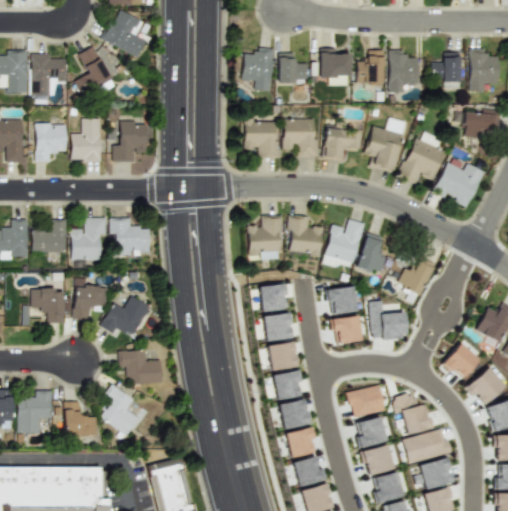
[(102,40),(139,58),(148,37),(140,33),(145,21),(117,8),(102,40)]
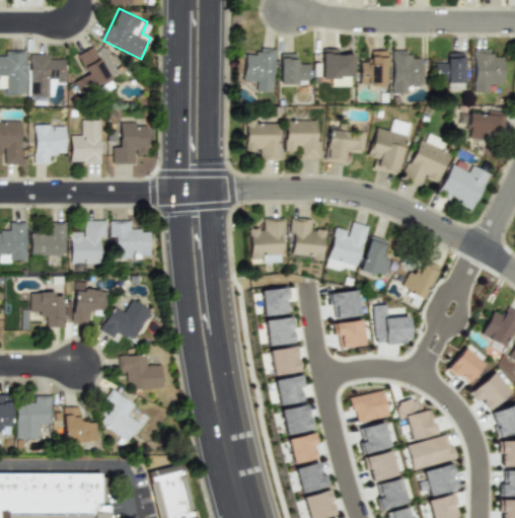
[(77,57),(94,90),(114,80),(96,47),(77,57)]
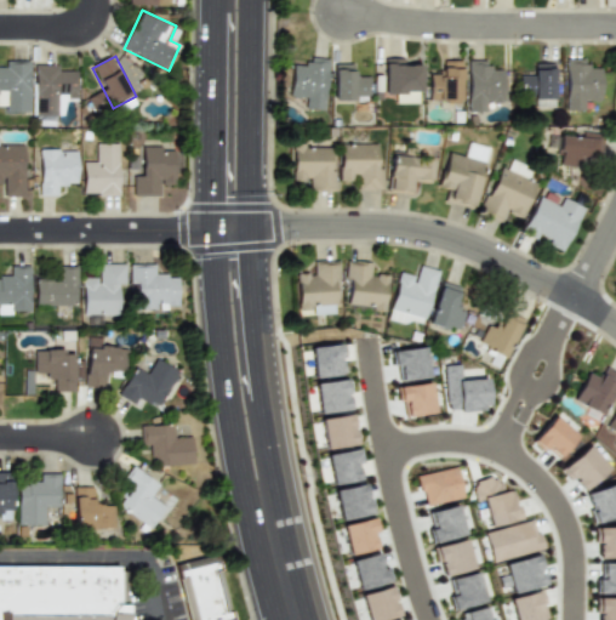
[(294,98),(309,98),(309,111),(329,112),(331,60),(311,58),(311,67),(295,66),(294,98)]
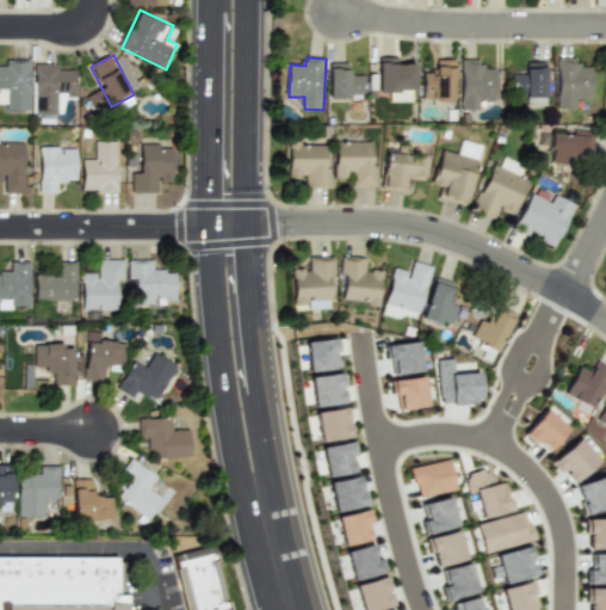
[(594,68),(582,68),(581,59),(560,60),(561,110),(579,109),(579,99),(595,99),(594,68)]
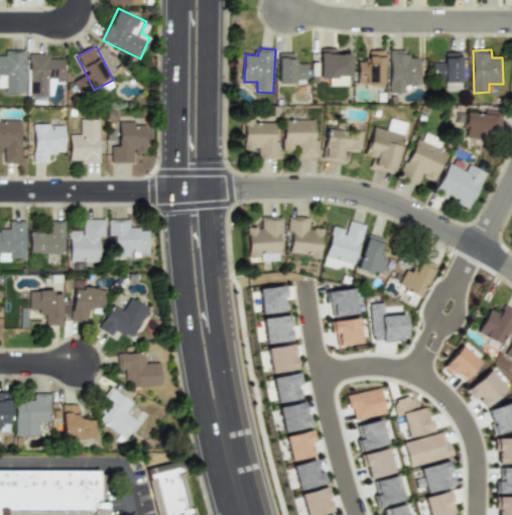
[(332,87),(352,87),(352,51),(323,50),(322,79),(332,79),(332,87)]
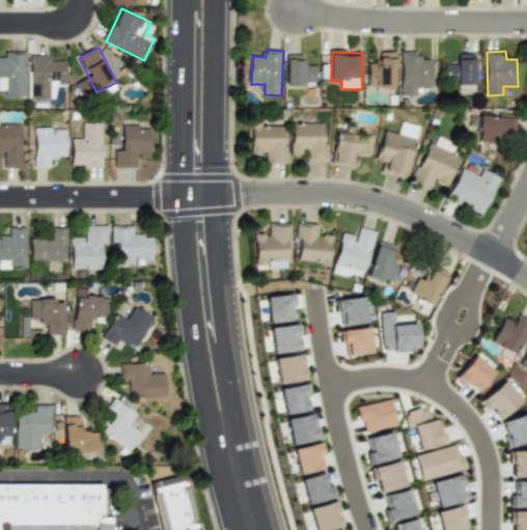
[(404,95),(420,95),(419,87),(434,87),(434,61),(422,61),(422,52),(404,52),(404,95)]
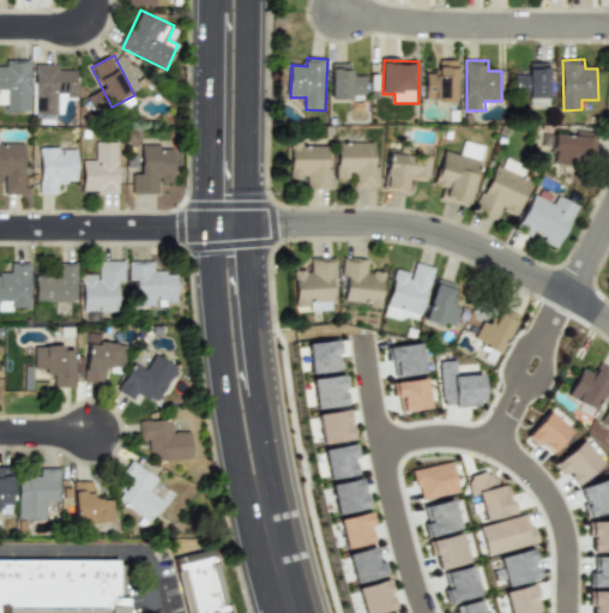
[(0,112),(32,112),(32,61),(0,61),(0,112)]
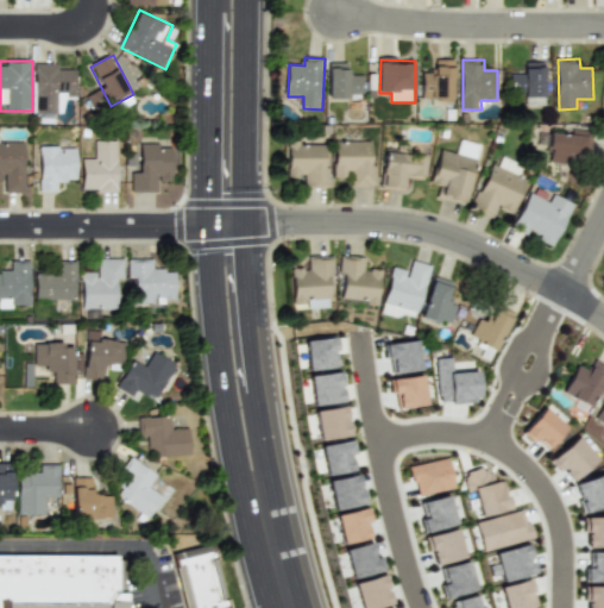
[(423,74),(425,101),(457,100),(455,61),(435,61),(436,74),(423,74)]
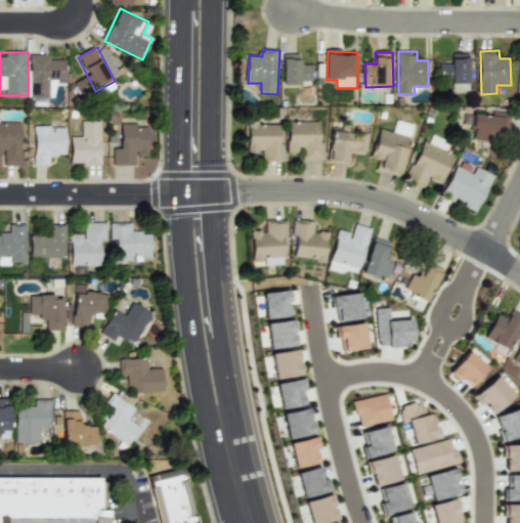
[(32,98),(56,98),(56,85),(68,85),(68,54),(32,54),(32,98)]
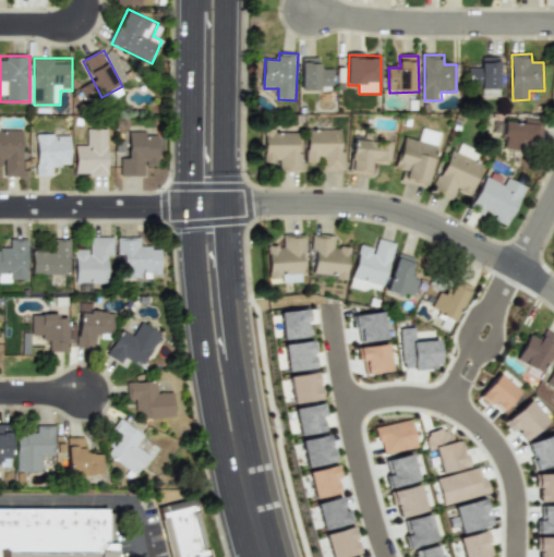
[(304,59),(304,89),(335,89),(335,70),(322,70),(322,58),(304,59)]
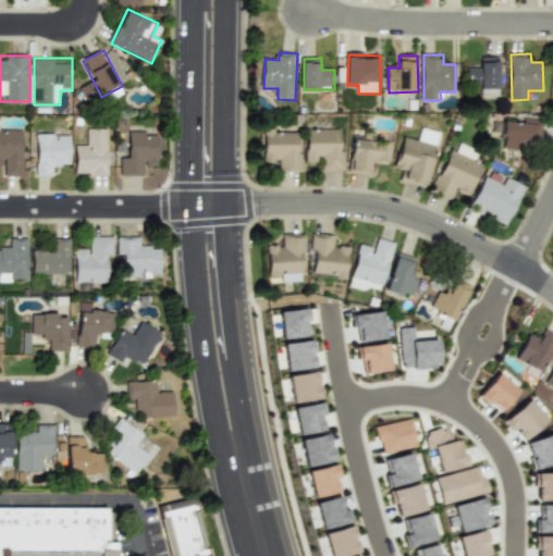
[(501,58),(482,58),(482,68),(470,69),(471,84),(482,84),(483,97),(501,96),(501,58)]
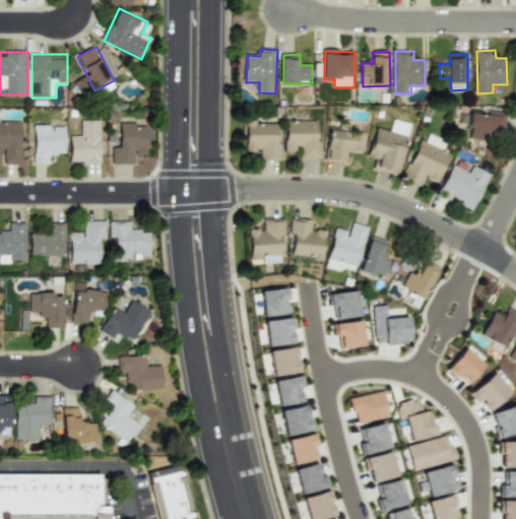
[(471,114),(470,139),(503,139),(503,114),(471,114)]
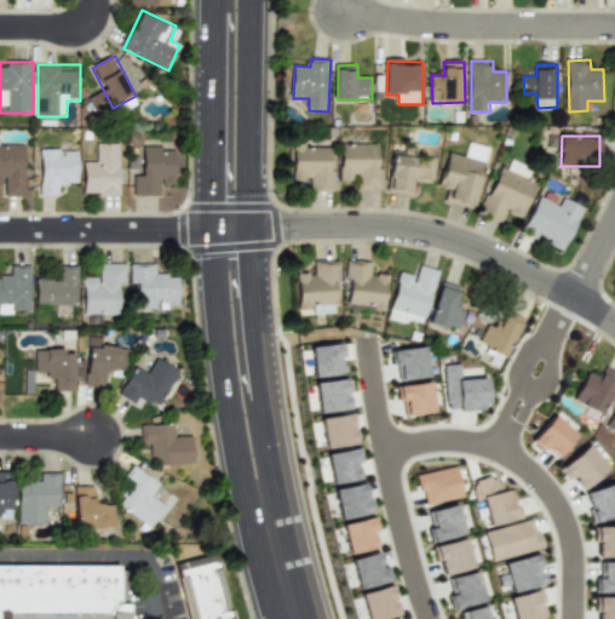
[(0,184),(4,184),(4,196),(28,196),(29,142),(0,142),(0,184)]
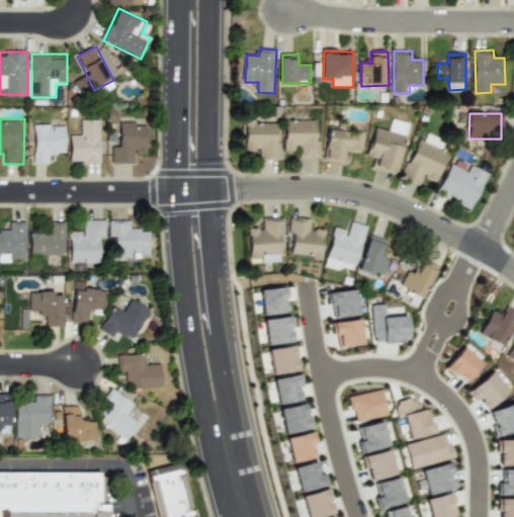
[(102,164),(102,120),(82,120),(82,131),(72,131),(72,164),(102,164)]
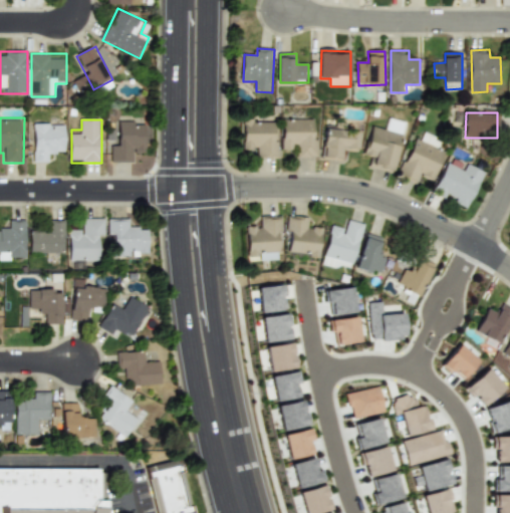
[(315,120),(284,119),(284,151),(298,151),(297,158),(319,159),(319,141),(315,141),(315,120)]
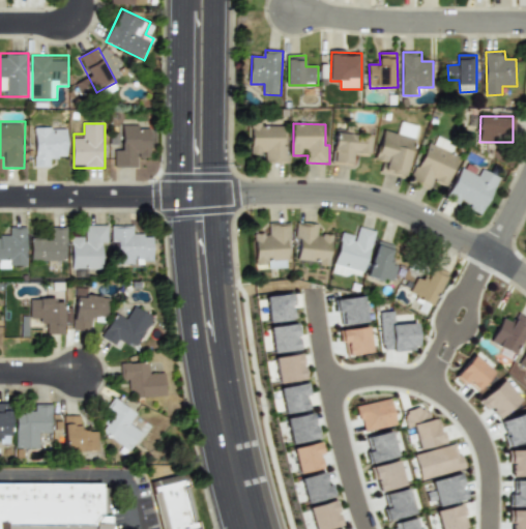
[(152,156),(152,125),(126,125),(126,136),(119,136),(119,146),(116,146),(116,168),(142,168),(142,156),(152,156)]
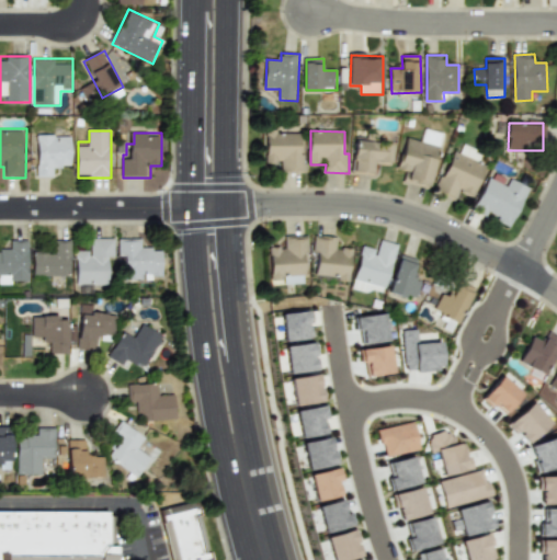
[(302,133),(268,133),(268,163),(283,163),(283,173),(306,173),(306,156),(302,156),(302,133)]
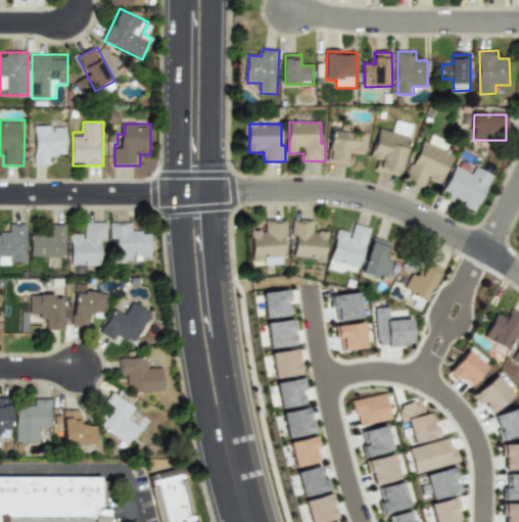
[(67,154),(67,126),(36,126),(36,164),(57,164),(57,154),(67,154)]
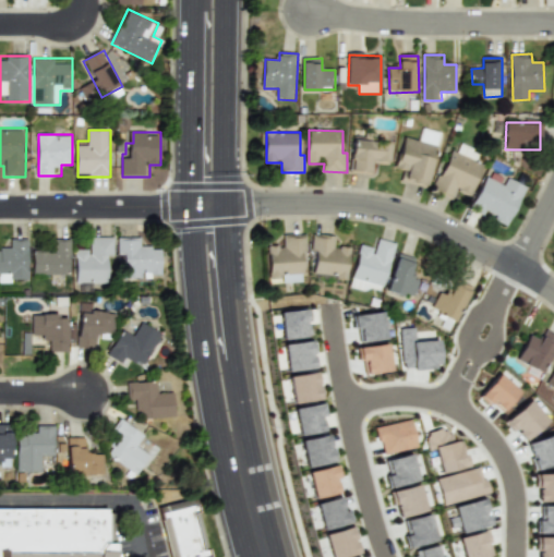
[(429,186),(438,147),(405,138),(397,169),(409,172),(407,181),(429,186)]
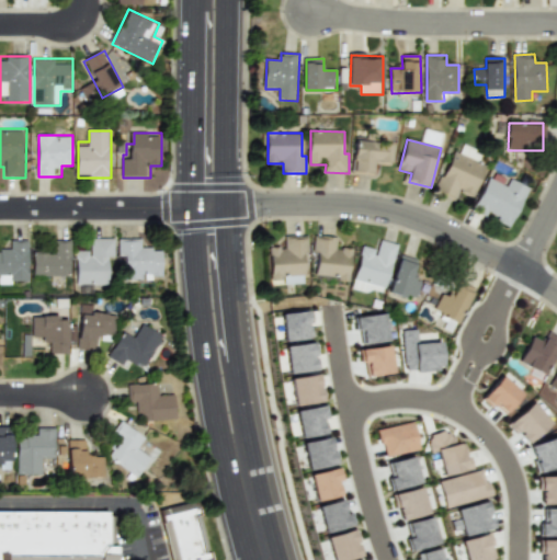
[(375,174),(375,162),(394,164),(395,144),(356,141),(354,173),(375,174)]
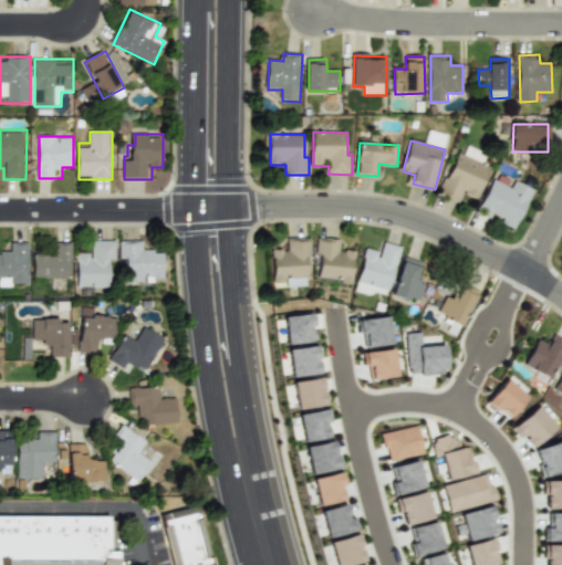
[(490,157),(469,146),(465,155),(486,165),(490,157)]
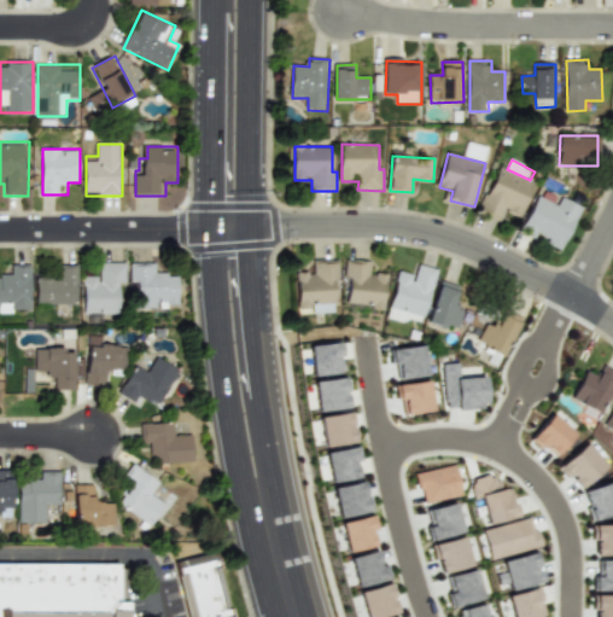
[(483,211),(503,220),(506,213),(523,220),(537,184),(498,168),(483,211)]
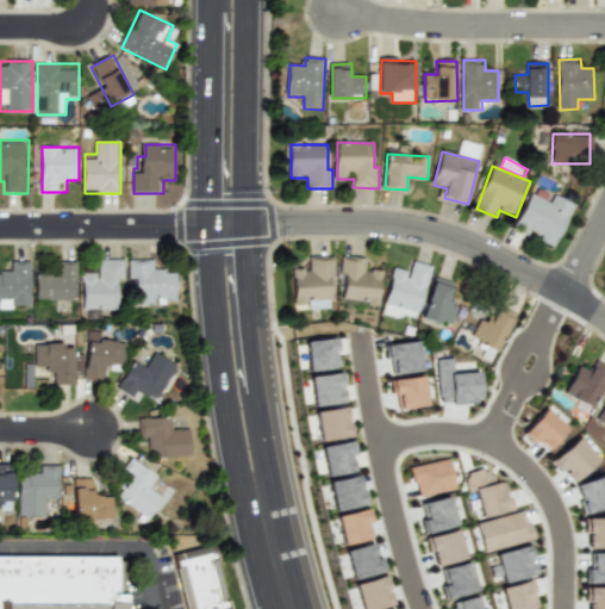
[(556,248),(577,205),(556,196),(553,204),(532,194),(517,228),(542,238),(541,241),(556,248)]
